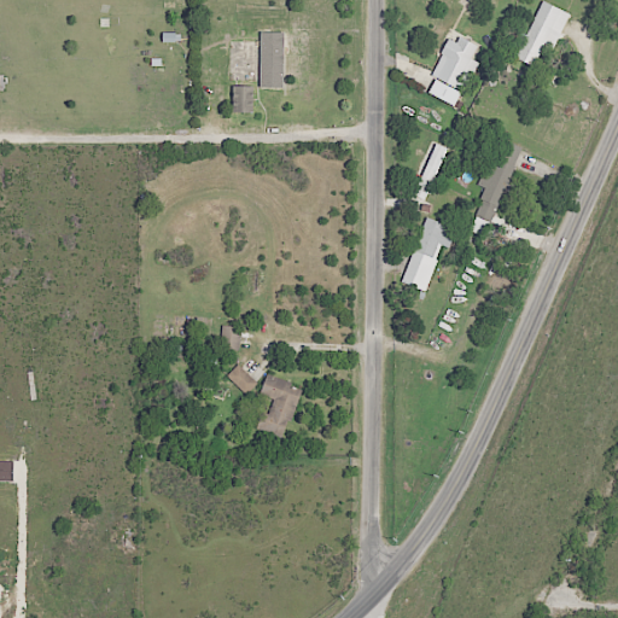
[(526,36),(519,33),(513,46),(519,48),(516,59),(534,66),(543,45),(554,50),(569,13),(541,1),(526,36)]
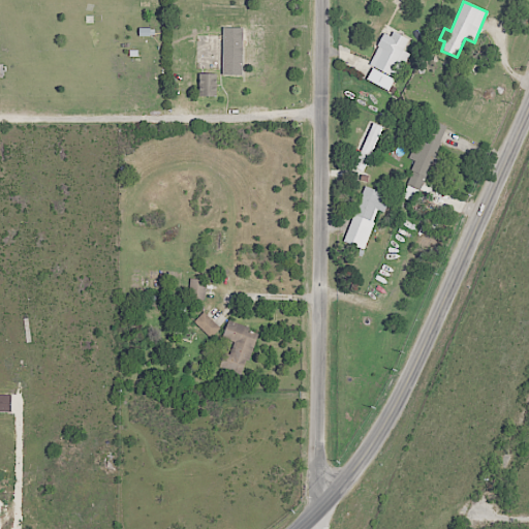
[(366,80),(389,92),(409,54),(403,51),(408,40),(393,32),(391,37),(384,33),(368,64),(373,67),(366,80)]
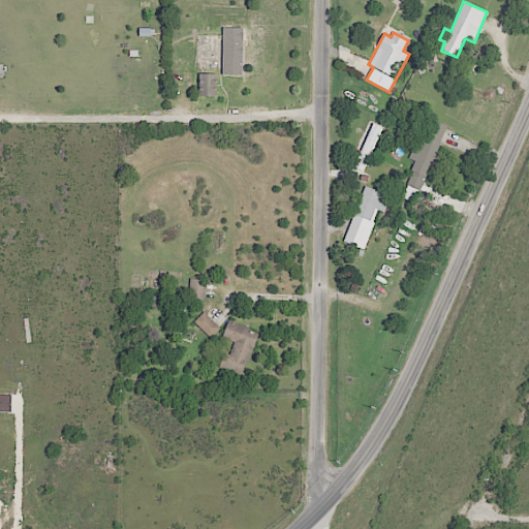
[(217,74),(198,74),(198,97),(216,97),(217,74)]
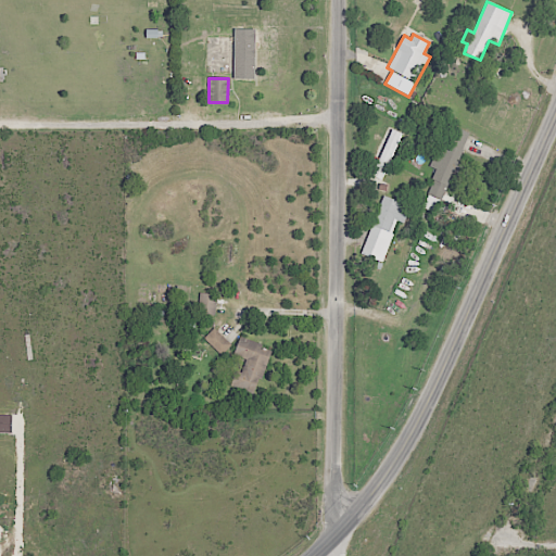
[(469,133),(454,127),(449,143),(439,140),(430,167),(436,169),(422,209),(436,213),(440,200),(453,204),(455,196),(450,193),(469,133)]
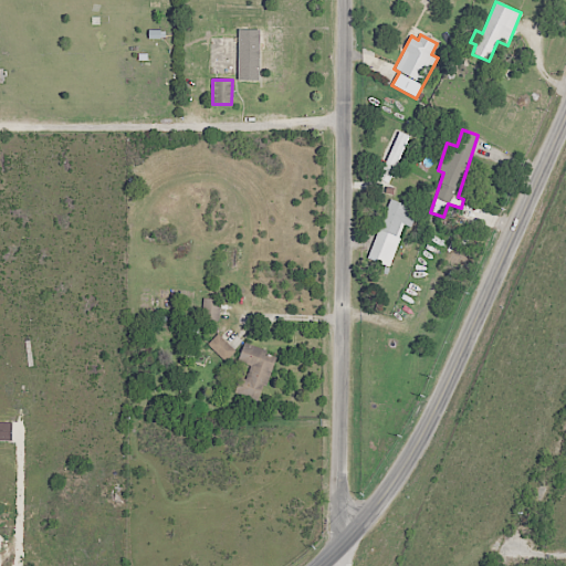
[(388,184),(408,136),(399,132),(379,179),(388,184)]
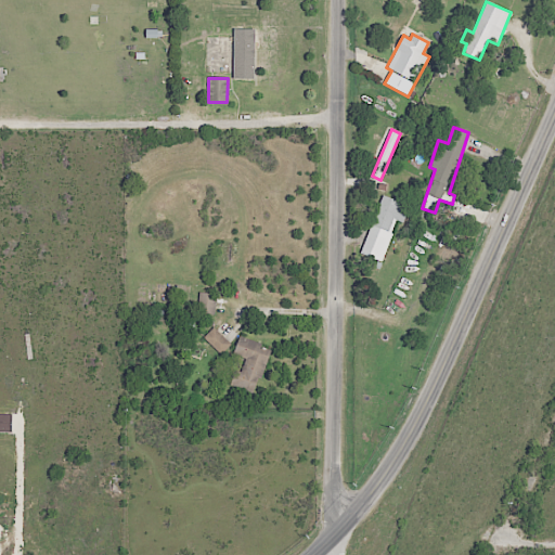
[(360,255),(382,262),(397,221),(403,223),(409,207),(381,197),(360,255)]
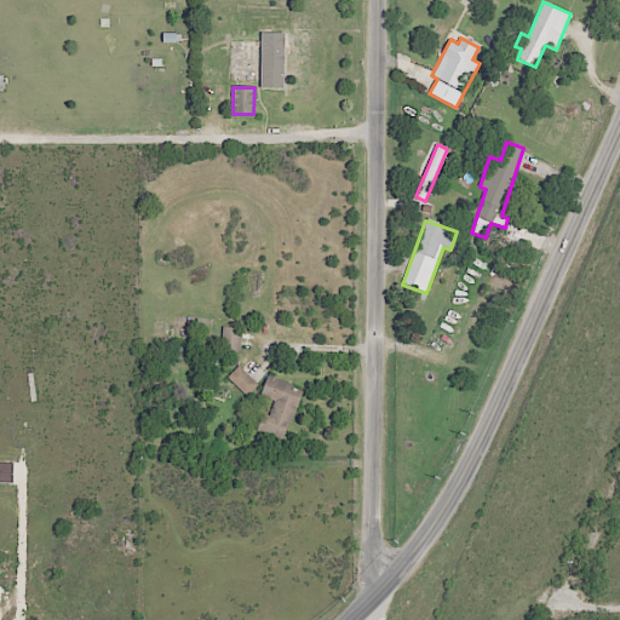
[(239,351),(240,328),(222,328),(220,350),(239,351)]
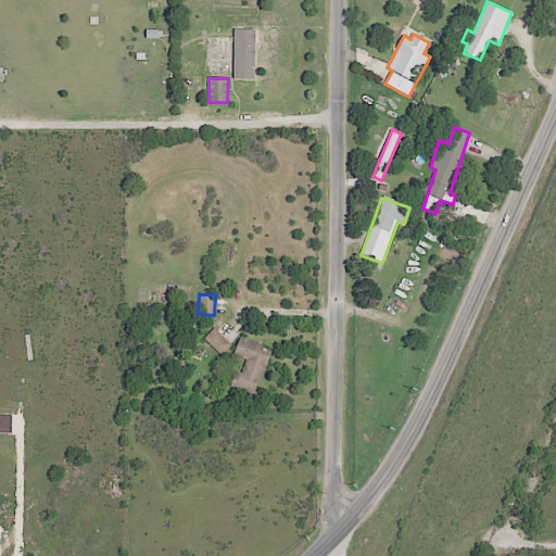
[(231,345),(214,328),(204,339),(220,356),(231,345)]
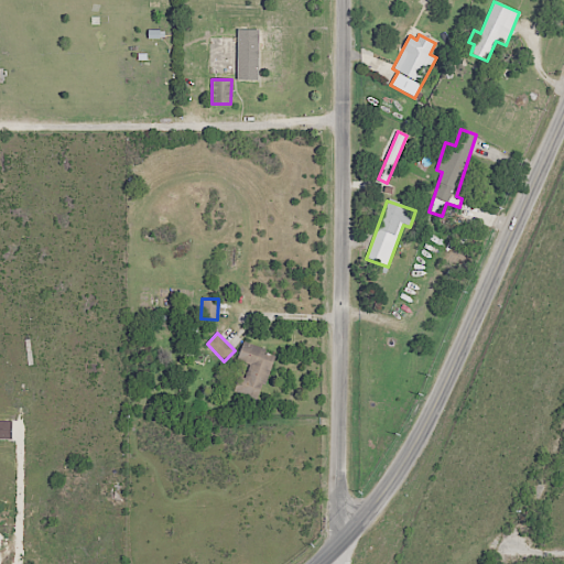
[(237,361),(249,365),(246,378),(239,376),(234,392),(259,401),(274,354),(242,344),(237,361)]
